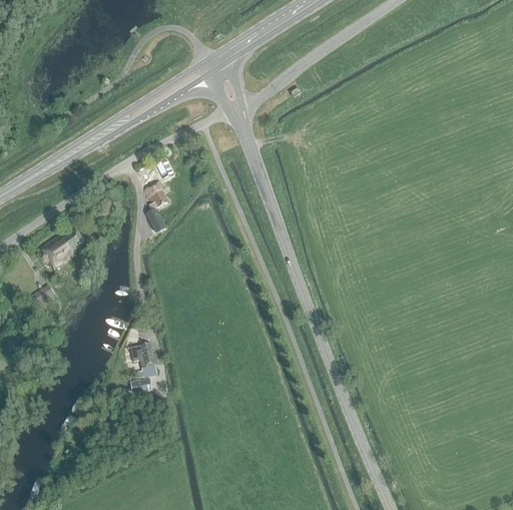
[(291,91),(294,95),(301,91),(298,87),(291,91)]
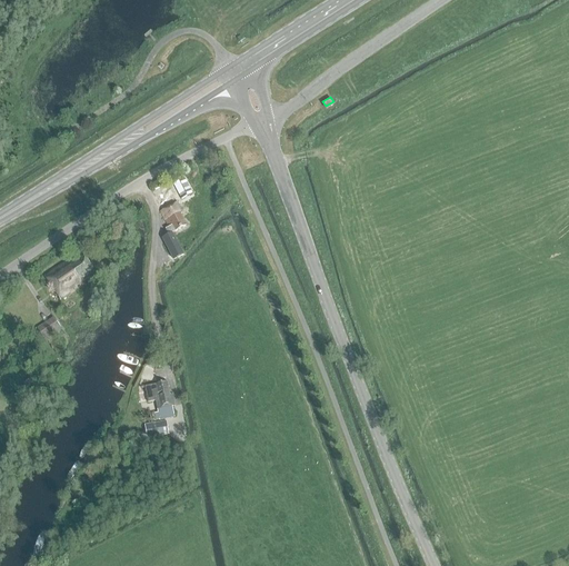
[(193,192),(182,172),(172,178),(183,198),(193,192)]
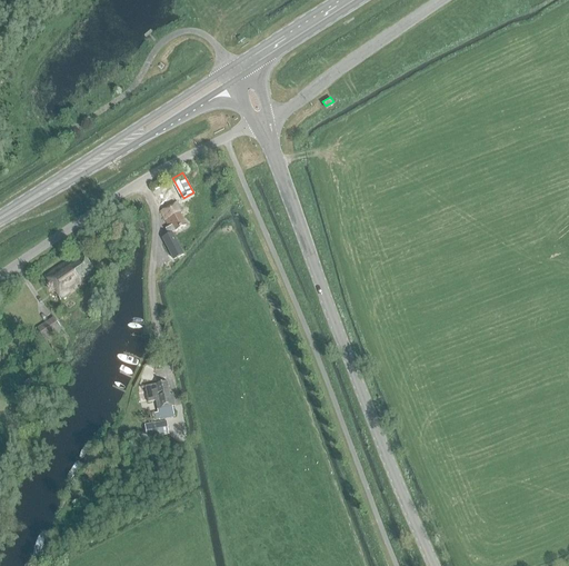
[(186,224),(180,211),(182,210),(177,200),(160,209),(169,225),(172,230),(186,224)]
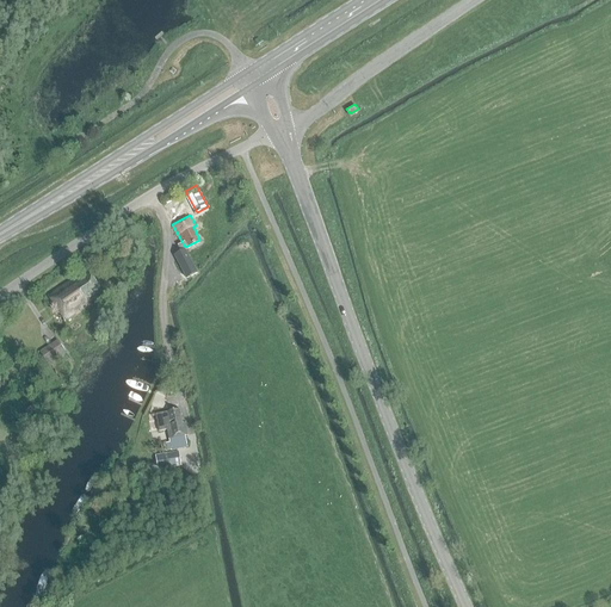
[(174,253),(186,276),(197,270),(185,247),(181,241),(177,243),(180,249),(174,253)]
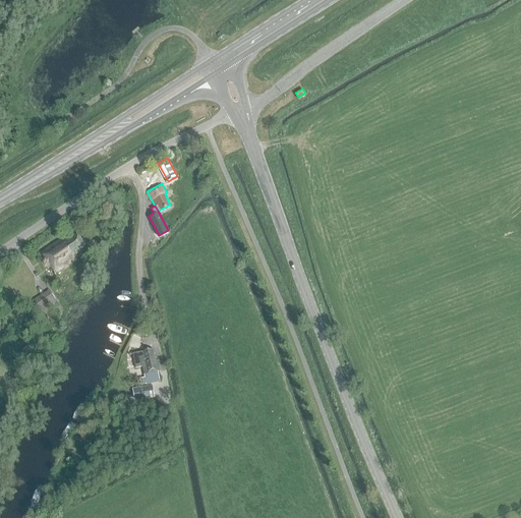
[(40,250),(56,273),(76,259),(74,255),(88,247),(74,230),(62,238),(61,236),(40,250)]
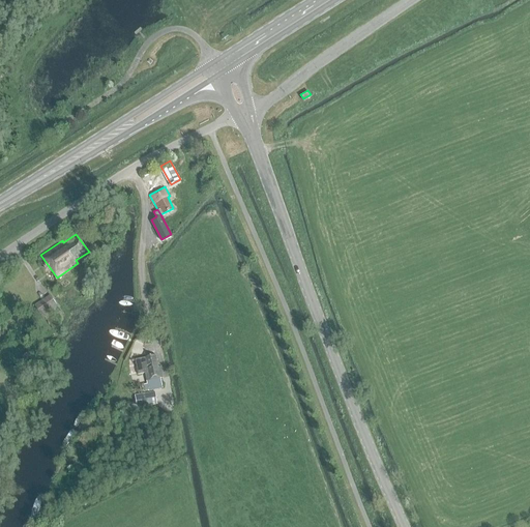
[(34,303),(42,316),(45,315),(52,327),(59,322),(49,308),(52,305),(53,306),(57,303),(50,293),(34,303)]
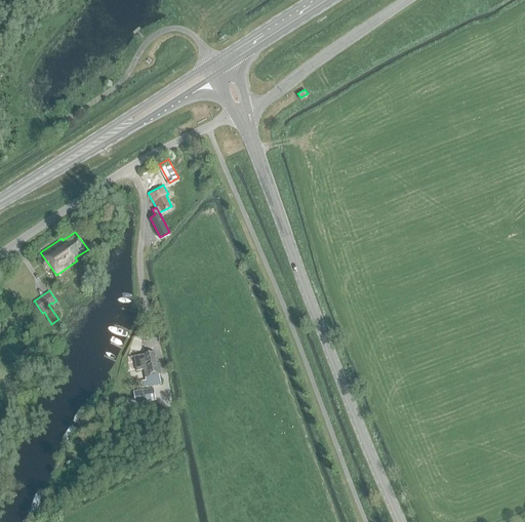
[(139,322),(134,333),(142,337),(147,326),(139,322)]
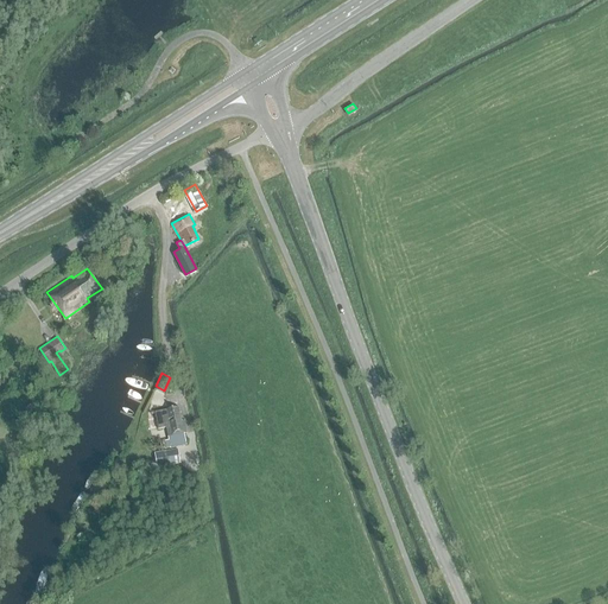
[(31,417),(39,412),(33,401),(25,406),(31,417)]
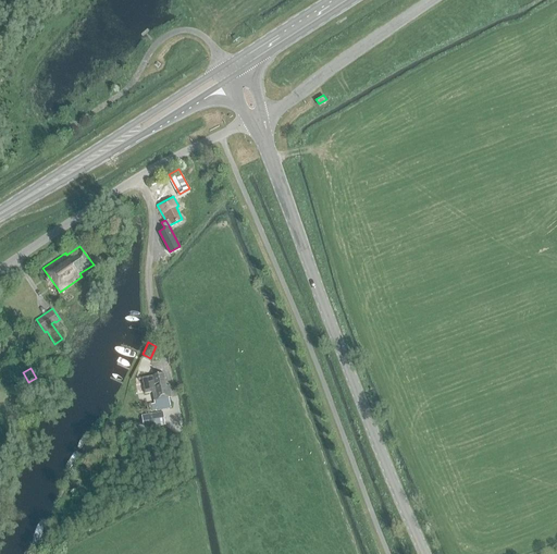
[(166,384),(163,371),(141,377),(145,391),(152,390),(155,401),(147,403),(148,409),(156,407),(157,409),(171,406),(169,396),(172,395),(169,384),(166,384)]
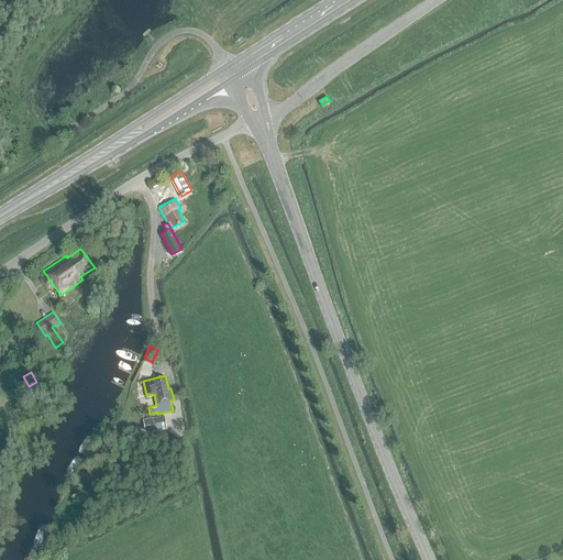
[(166,427),(164,415),(143,418),(145,431),(166,427)]
